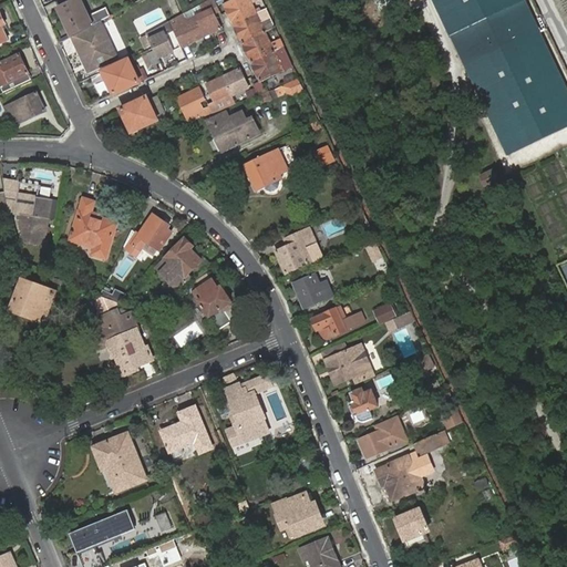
[(105,8),(92,16),(92,17),(90,19),(80,0),(75,0),(58,9),(70,34),(101,20),(110,16),(105,8)]
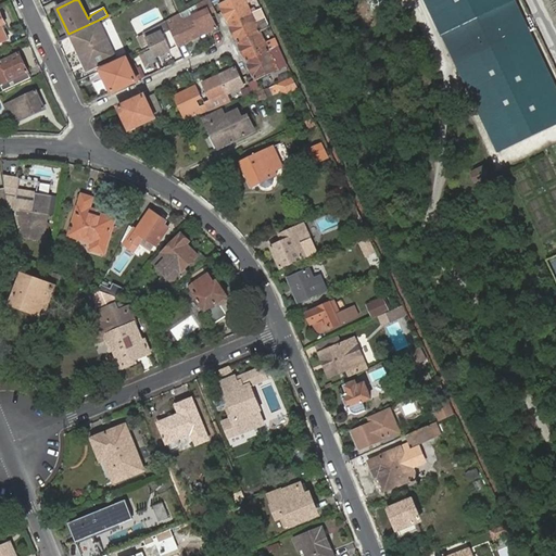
[(216,11),(210,0),(203,0),(194,5),(199,14),(191,17),(200,36),(217,28),(210,13),(216,11)]
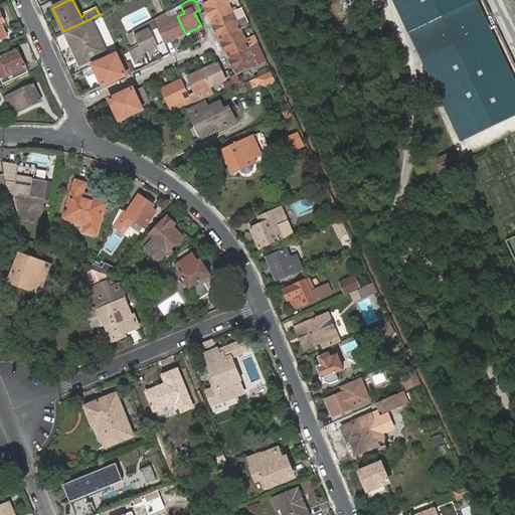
[(211,22),(236,10),(235,8),(231,9),(226,0),(212,0),(203,4),(211,22)]
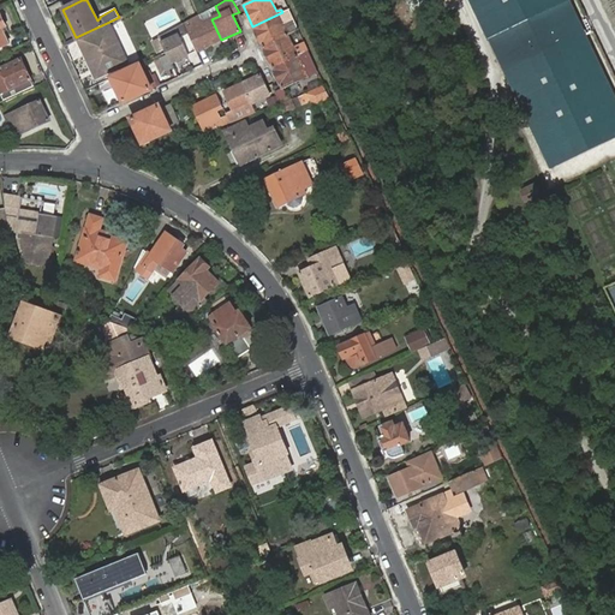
[(220,16),(215,6),(207,10),(212,18),(212,19),(220,16)]
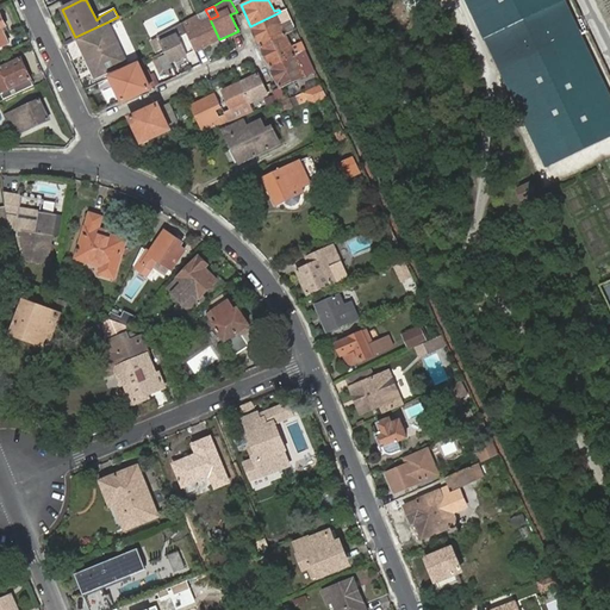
[(219,39),(210,19),(210,18),(205,10),(198,13),(181,23),(187,33),(195,51),(219,39)]
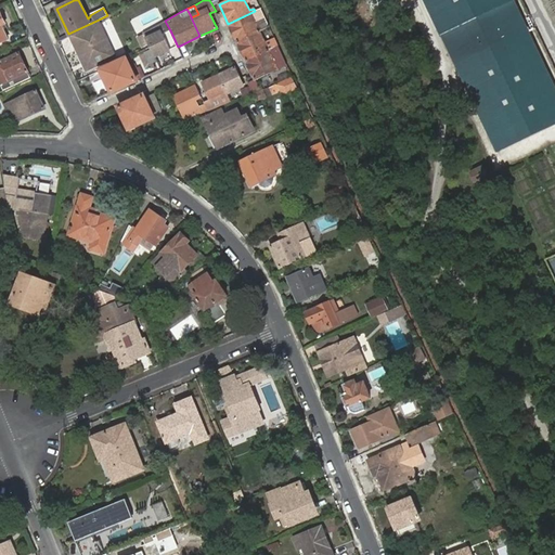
[(256,14),(255,11),(228,24),(236,42),(259,31),(252,16),(256,14)]
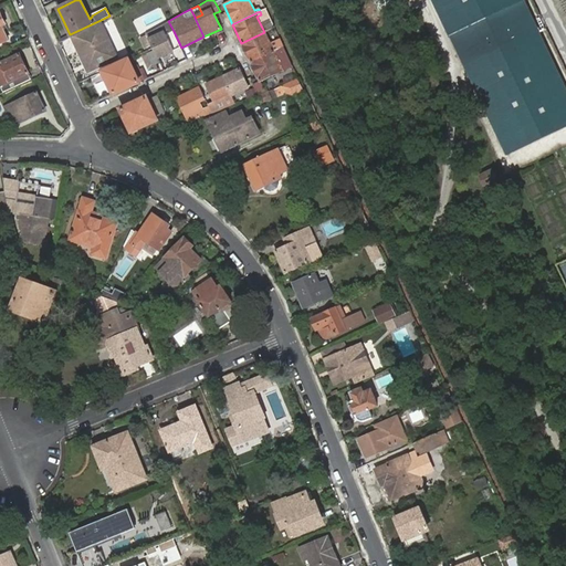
[(101,20),(70,34),(87,75),(119,60),(101,20)]
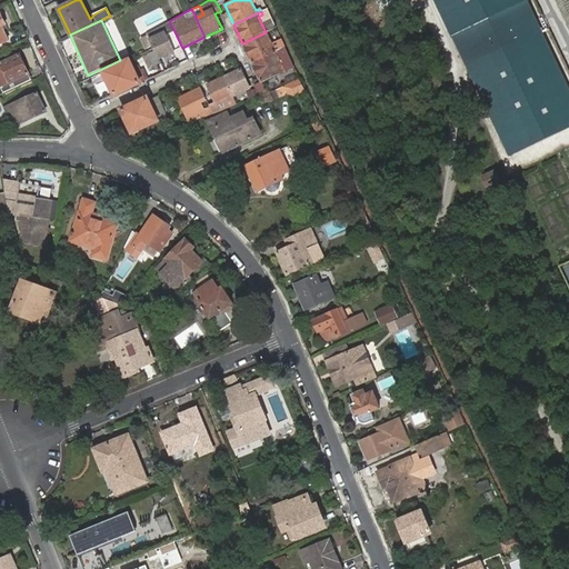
[(175,31),(169,21),(146,33),(149,40),(166,32),(167,35),(175,31)]
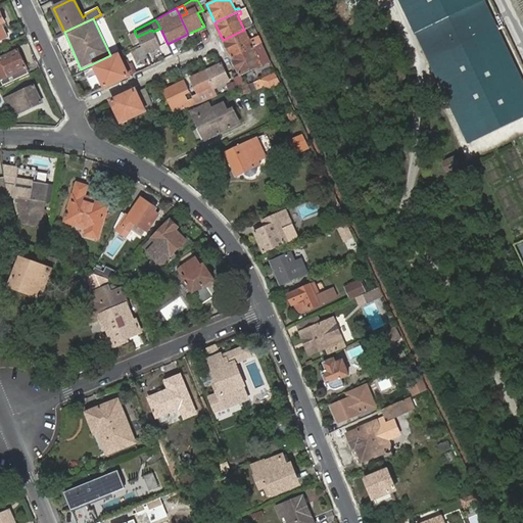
[(152,30),(137,37),(145,53),(160,47),(153,32),(152,30)]
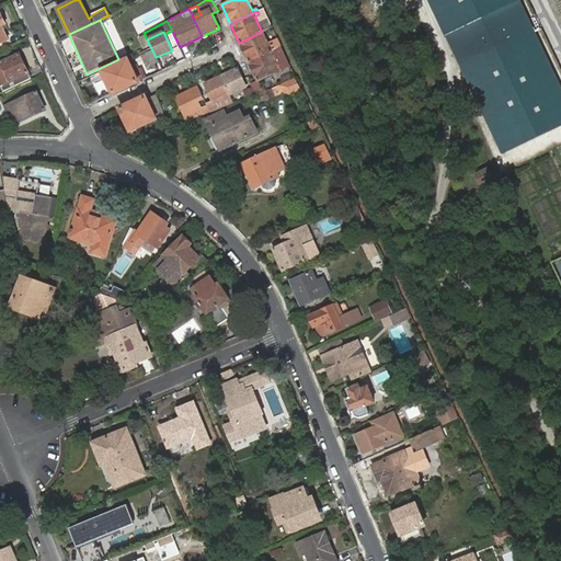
[(271,47),(262,32),(239,43),(249,60),(275,47),(274,45),(271,47)]
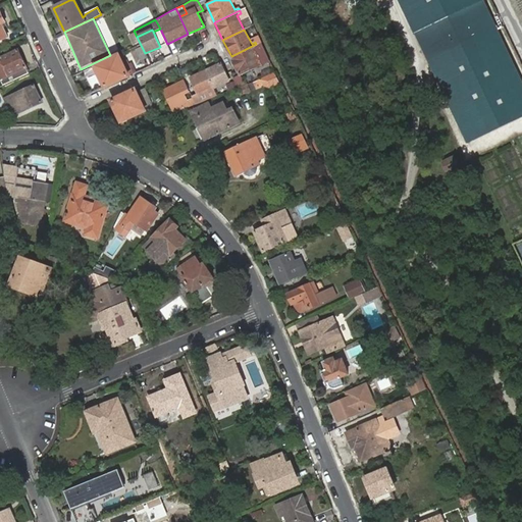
[(257,48),(256,44),(231,56),(237,67),(240,73),(260,64),(254,49),(257,48)]
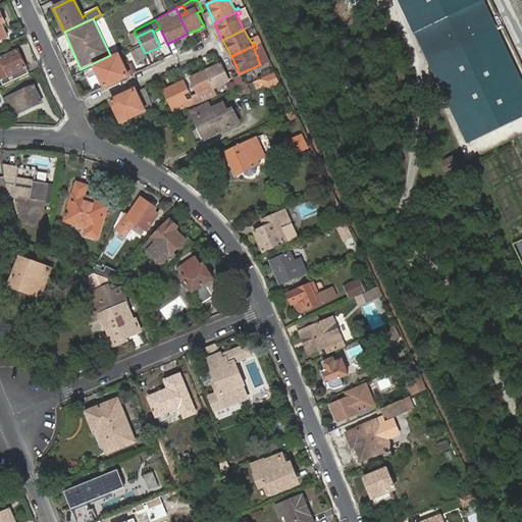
[(0,79),(3,86),(30,73),(18,50),(0,58),(0,79)]
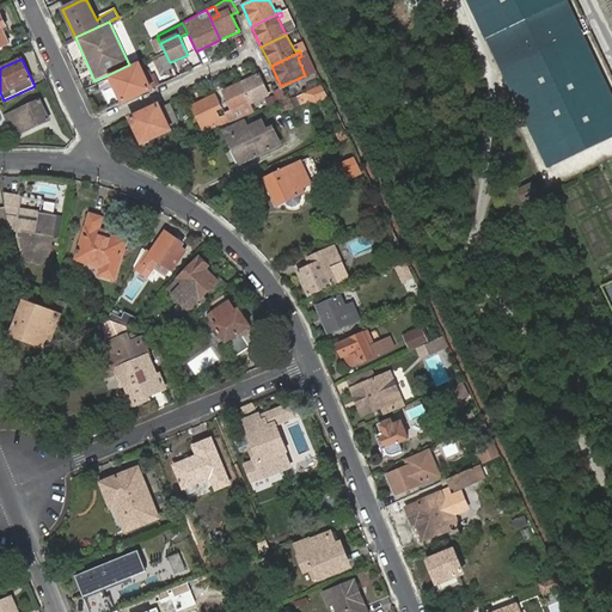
[(151,90),(140,65),(118,75),(123,86),(117,89),(123,103),(151,90)]
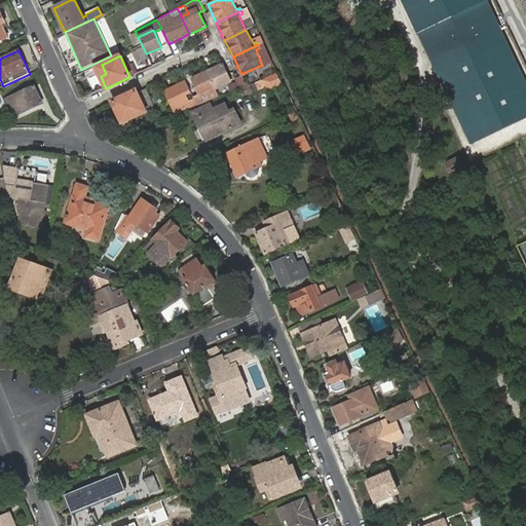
[(207,71),(216,88),(231,81),(223,64),(207,71)]
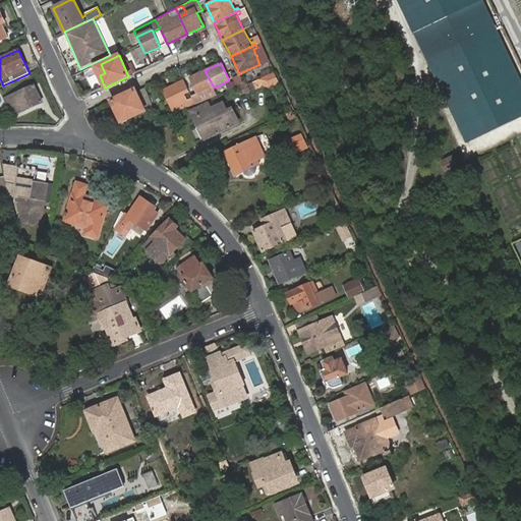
[(105,73),(101,64),(95,66),(100,75),(105,73)]
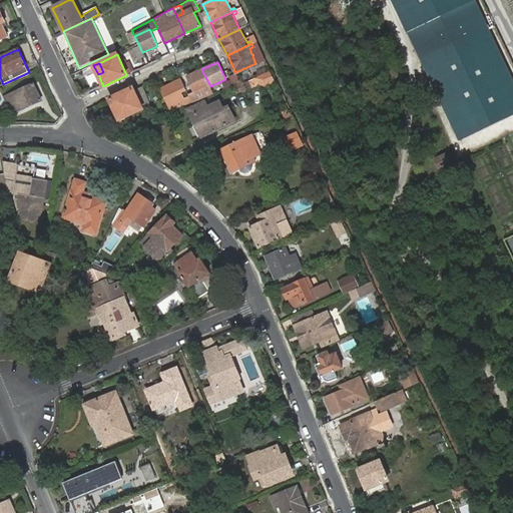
[(195,93),(210,86),(201,69),(187,76),(195,93)]
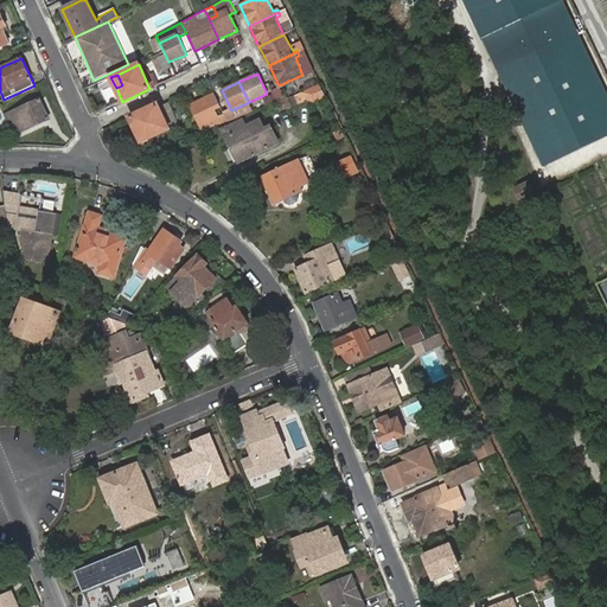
[(326,97),(320,84),(295,94),(300,102),(306,101),(307,97),(314,101),(326,97)]
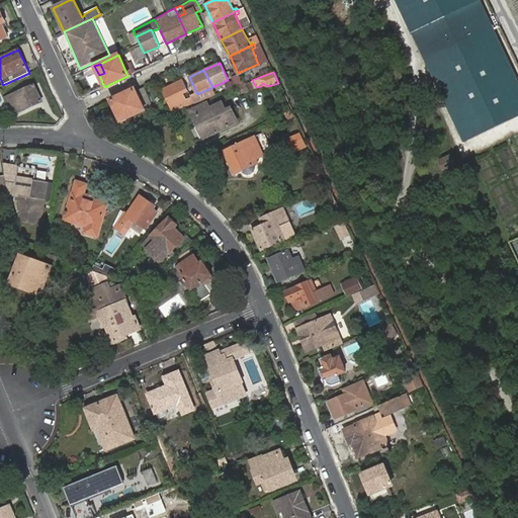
[(239,74),(233,76),(237,86),(243,84),(239,74)]
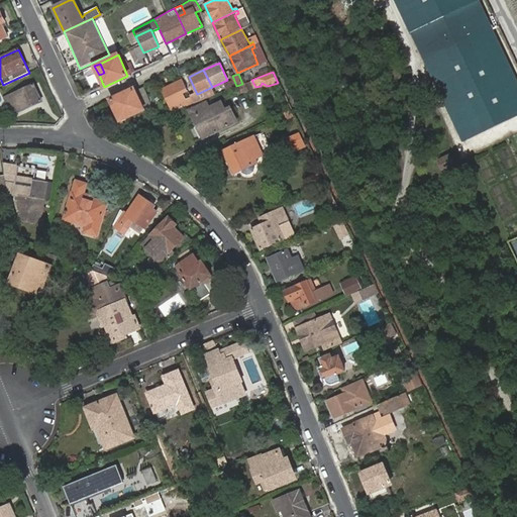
[(162,90),(170,107),(185,100),(182,95),(189,92),(183,80),(162,90)]
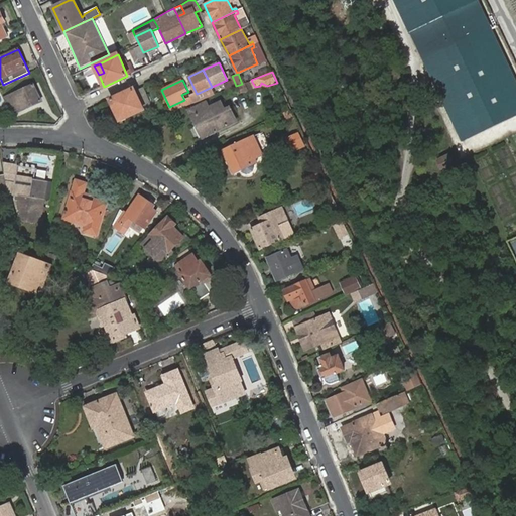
[(245,83),(236,86),(240,93),(248,90),(245,83)]
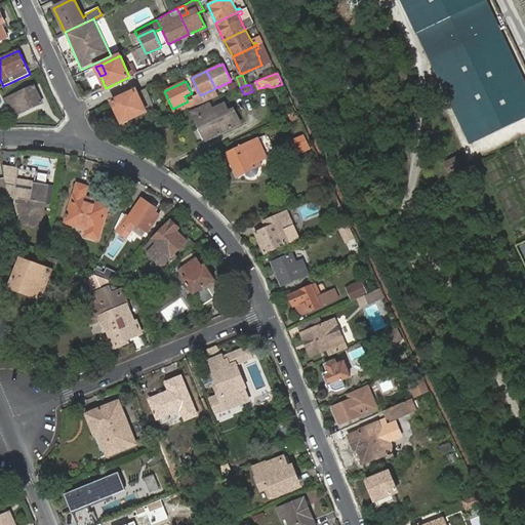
[(35,86),(5,99),(6,104),(15,99),(22,113),(42,104),(35,86)]
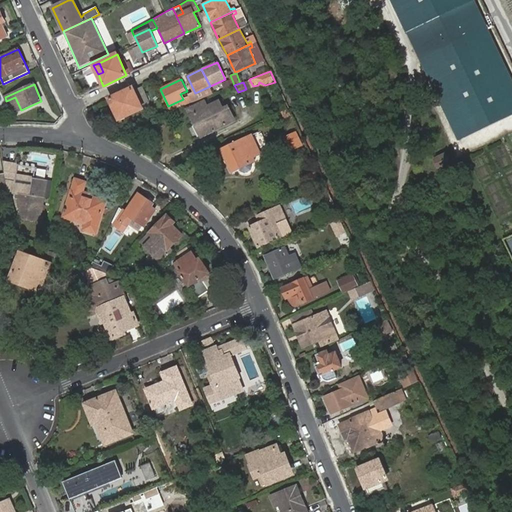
[(121,108),(125,117),(142,109),(139,102),(141,101),(144,104),(149,101),(142,86),(134,91),(132,88),(110,99),(116,110),(121,108)]
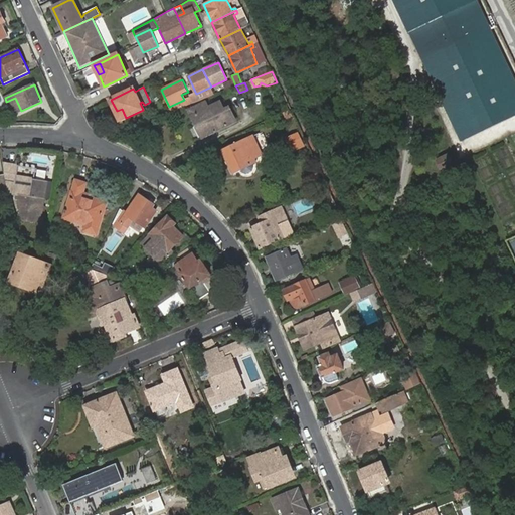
[(190,97),(193,103),(214,95),(211,87),(196,94),(190,97)]
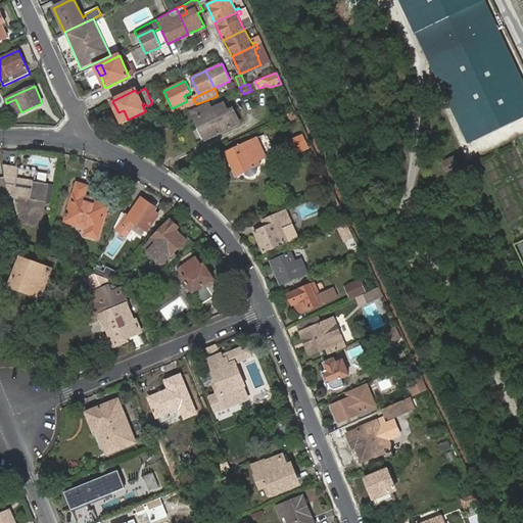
[(174,113),(190,106),(196,104),(193,98),(187,101),(172,108),(174,113)]
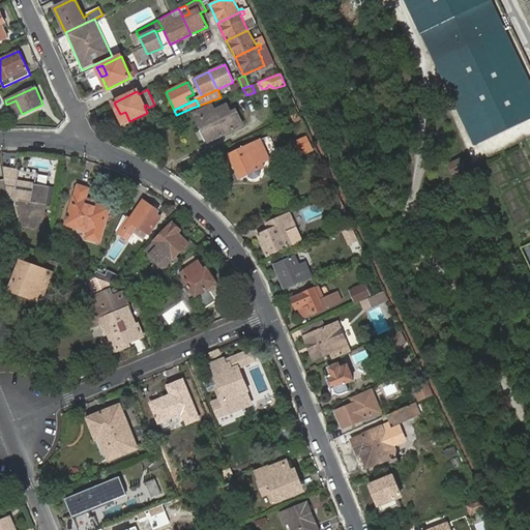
[(213,140),(243,124),(237,112),(233,114),(229,106),(219,110),(216,104),(198,113),(201,118),(199,120),(204,130),(207,128),(213,140)]
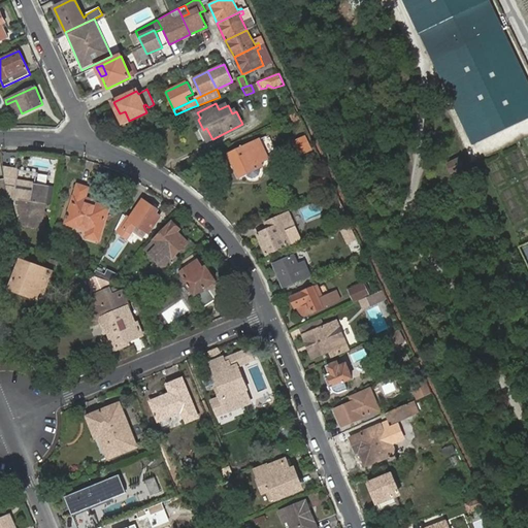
[(296,110),(293,103),(284,108),(287,114),(296,110)]
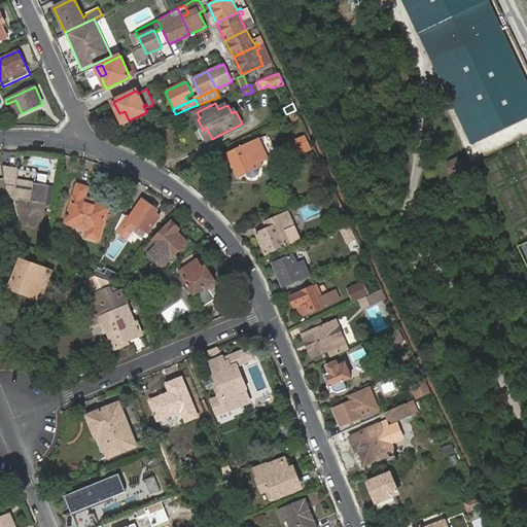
[(124,123),(129,120),(125,111),(119,113),(124,123)]
